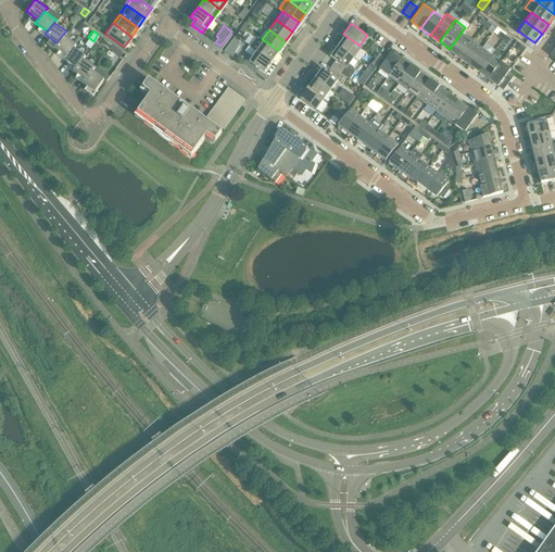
[(450,49),(458,55),(471,38),(462,32),(450,49)]
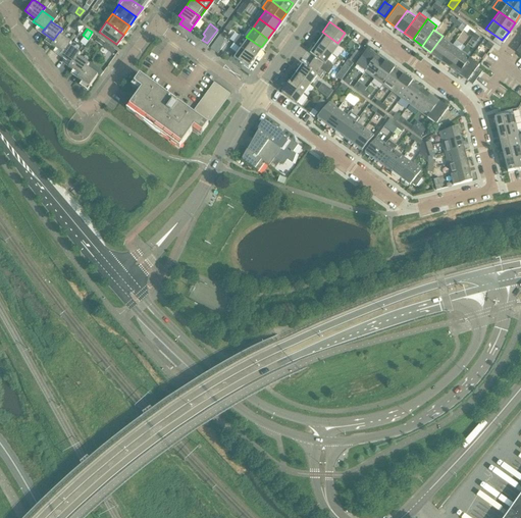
[(50,43),(61,51),(62,51),(68,43),(70,40),(60,32),(59,32),(53,40),(50,43)]
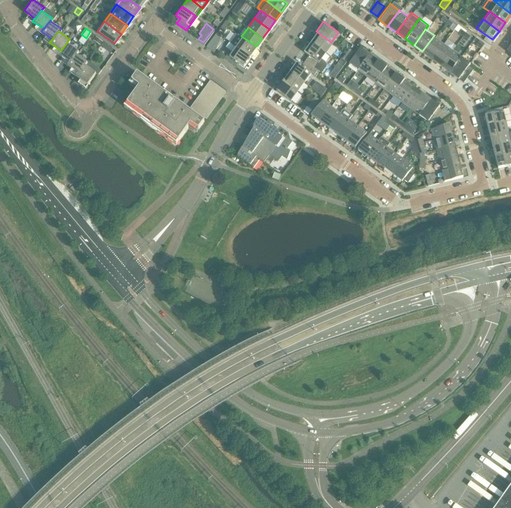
[(205,44),(213,49),(220,39),(218,37),(220,34),(215,31),(205,44)]
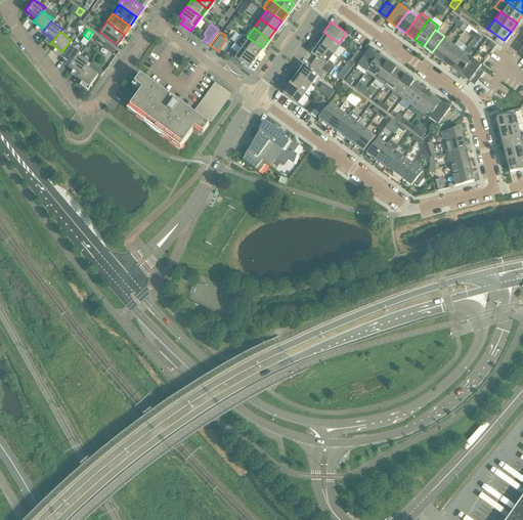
[(233,40),(241,46),(256,56),(262,47),(247,37),(240,32),(233,40)]
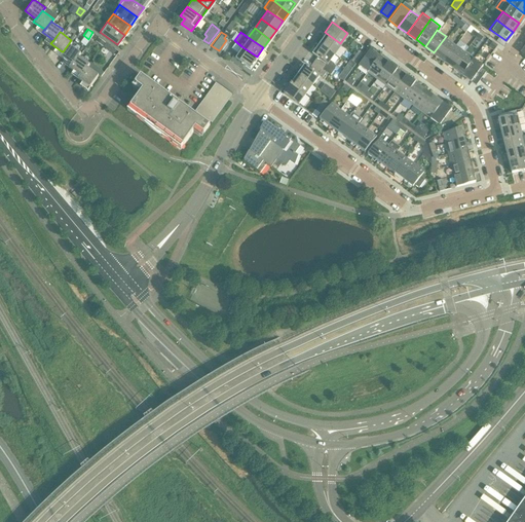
[(325,32),(319,41),(333,52),(340,43),(325,32)]
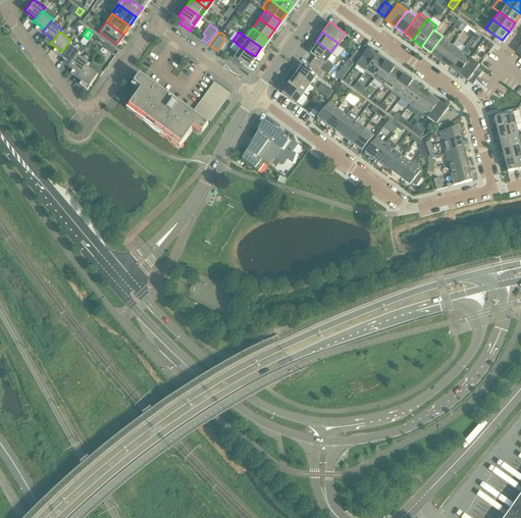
[(430,52),(439,58),(452,43),(443,36),(430,52)]
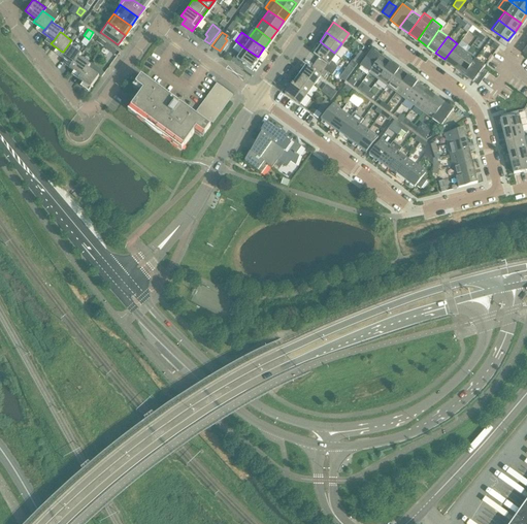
[(105,39),(103,43),(113,51),(116,47),(105,39)]
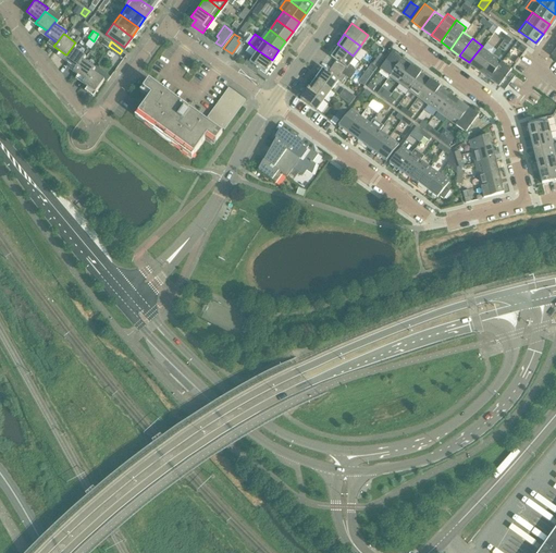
[(334,58),(331,63),(345,73),(349,76),(353,71),(353,68),(351,64),(348,62),(353,56),(337,44),(330,54),(334,58)]
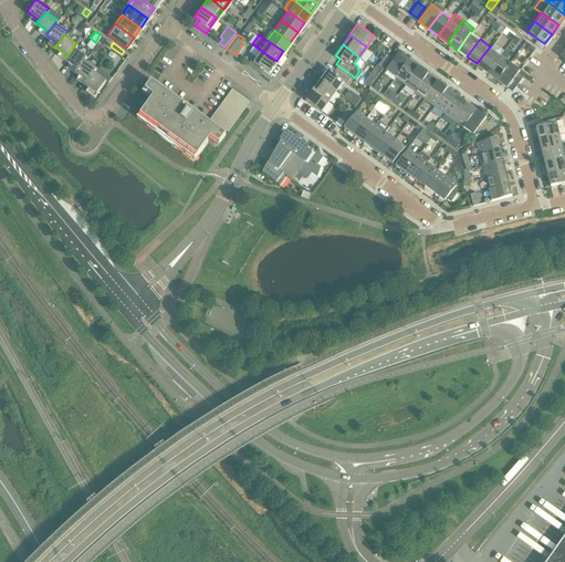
[(64,59),(76,66),(76,68),(83,58),(84,59),(86,55),(74,47),(67,55),(66,55),(64,59)]
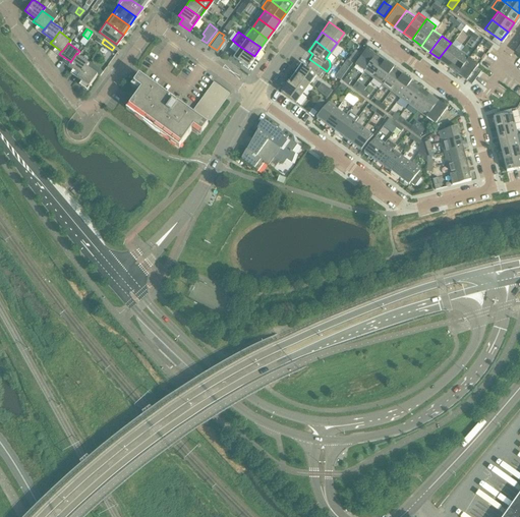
[(439,58),(448,65),(459,49),(451,43),(439,58)]
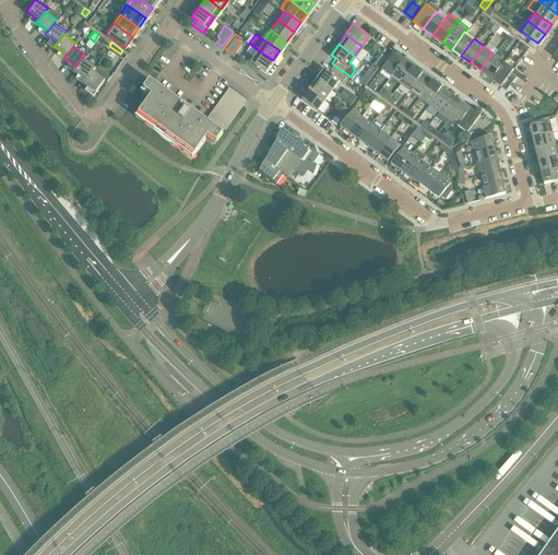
[(273,60),(257,49),(250,58),(247,57),(242,62),(256,71),(259,66),(265,70),(273,60)]
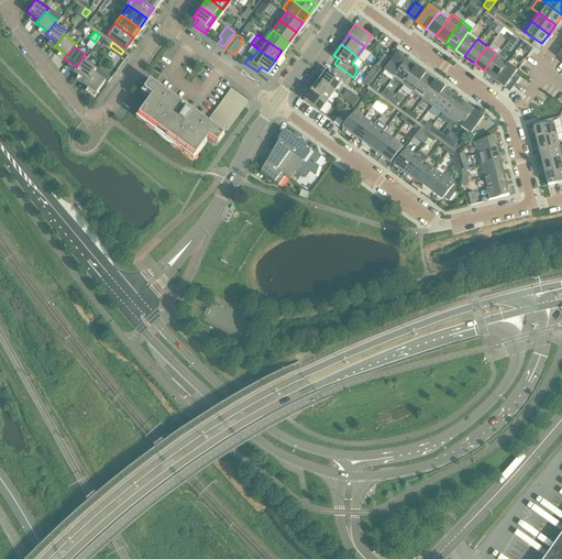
[(383,67),(393,75),(405,57),(395,50),(383,67)]
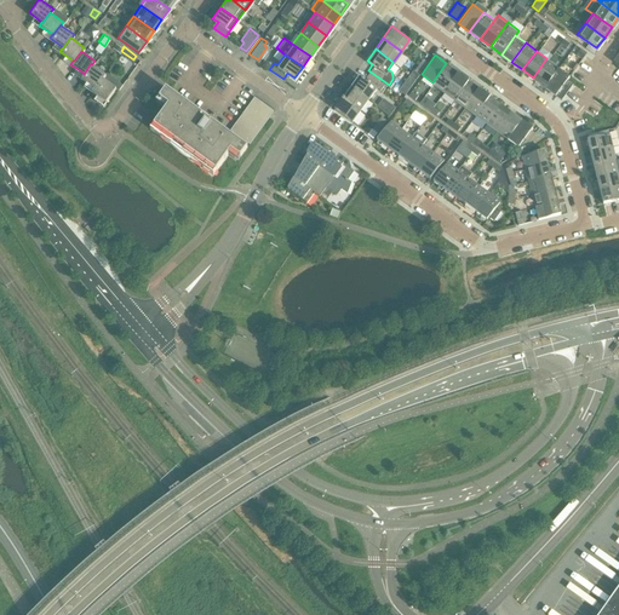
[(422,56),(418,62),(423,65),(428,59),(422,56)]
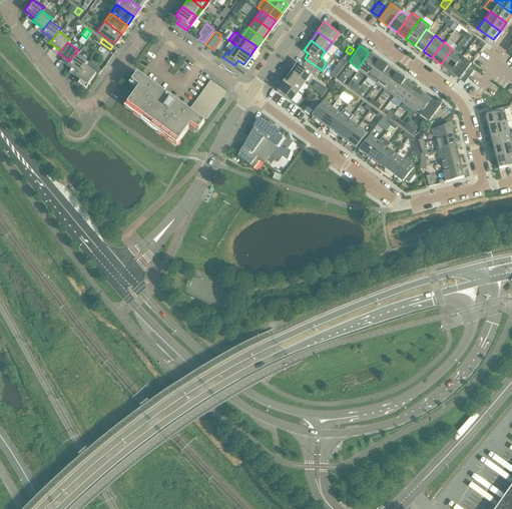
[(441,64),(449,70),(461,54),(452,48),(441,64)]
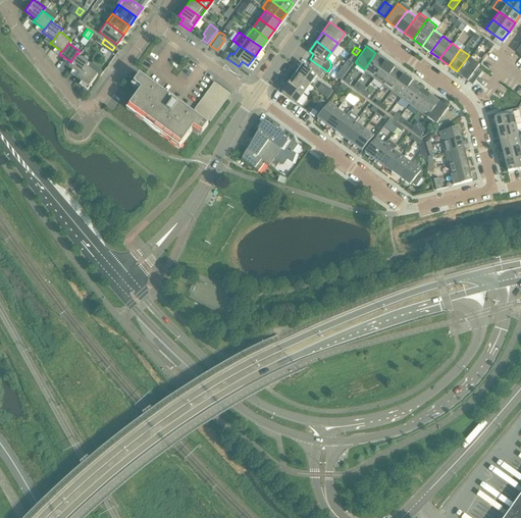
[(356,55),(352,52),(348,57),(352,61),(356,55)]
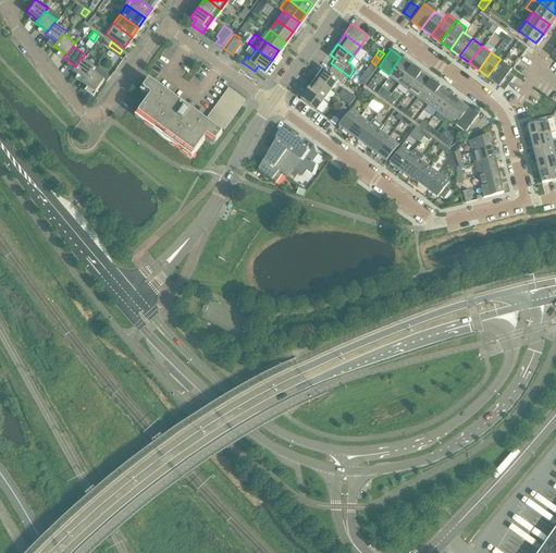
[(73,69),(84,77),(85,77),(91,69),(94,65),(83,58),(82,57),(75,66),(75,65),(73,69)]
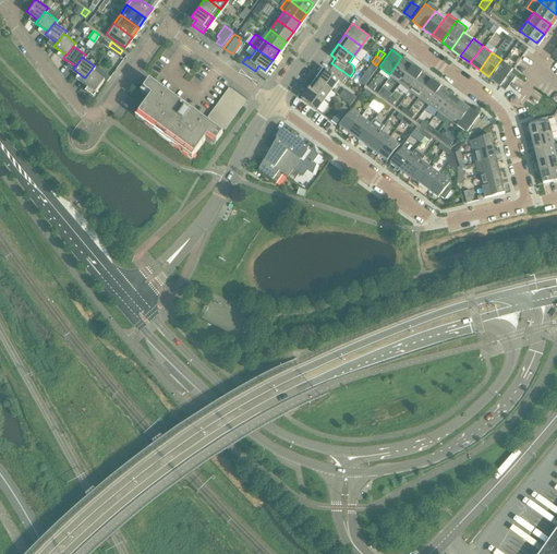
[(389,74),(399,81),(411,63),(401,57),(389,74)]
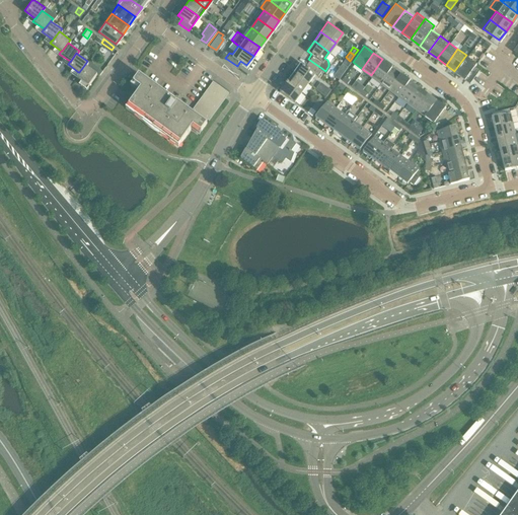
[(466,55),(454,71),(468,81),(478,68),(477,68),(473,64),(475,62),(466,55)]
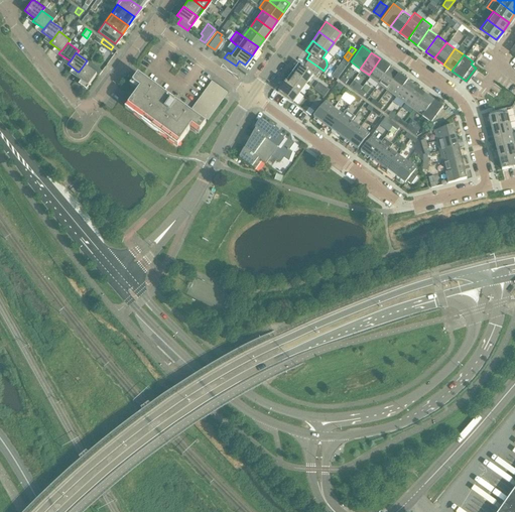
[(297,60),(291,70),(305,81),(312,72),(314,74),(319,68),(306,58),(302,64),(297,60)]
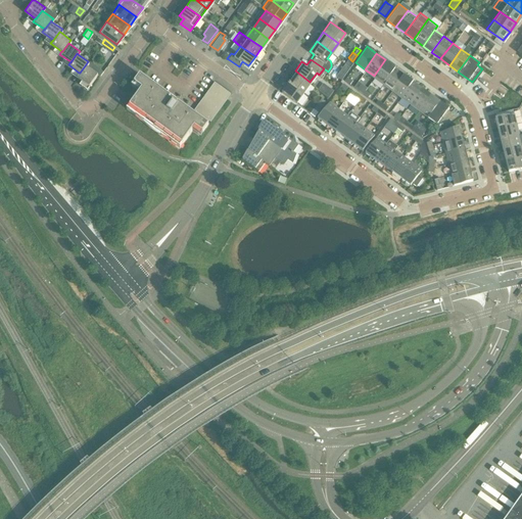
[(374,76),(382,82),(394,66),(385,59),(374,76)]
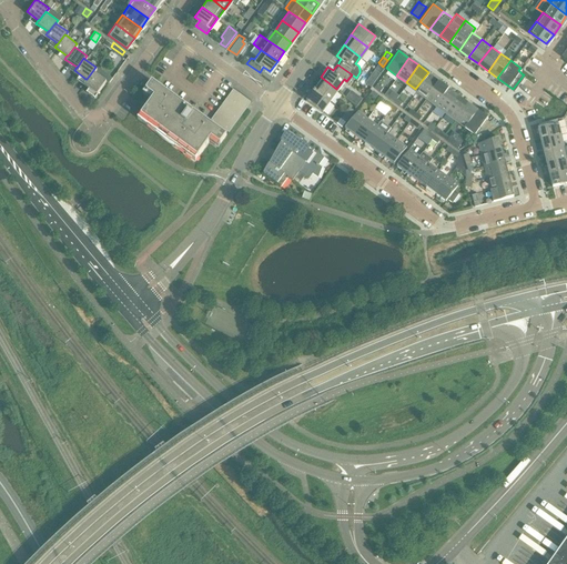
[(87,79),(85,79),(83,82),(97,91),(105,79),(108,81),(111,76),(98,66),(95,67),(93,70),(87,79)]
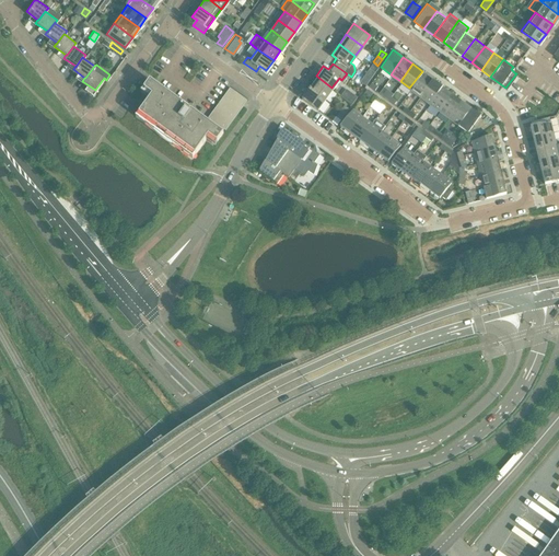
[(409,88),(419,95),(431,78),(422,71),(409,88)]
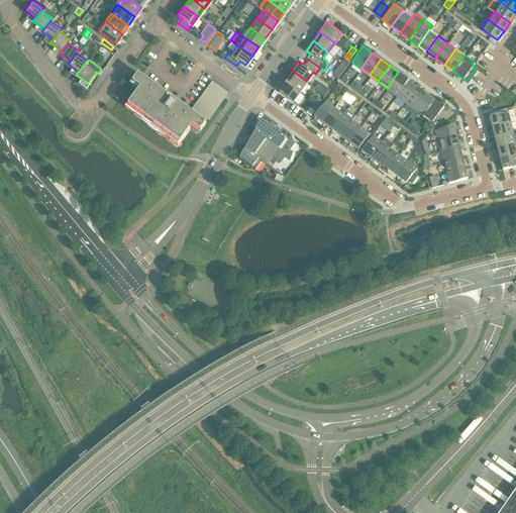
[(292,70),(285,80),(299,90),(306,81),(292,70)]
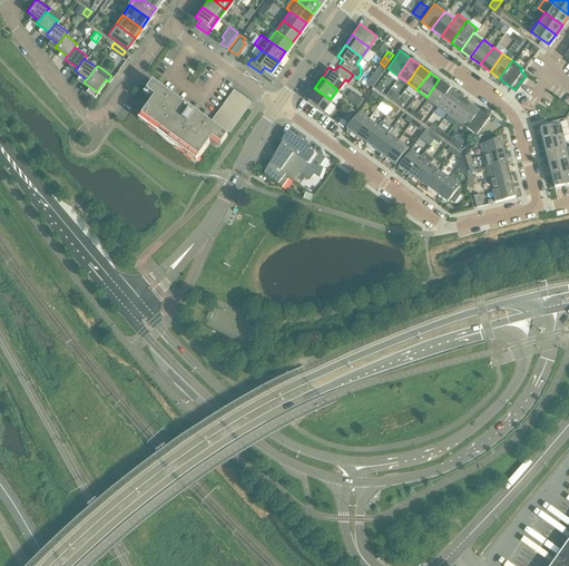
[(150,119),(164,129),(162,134),(170,140),(174,137),(187,147),(185,150),(195,158),(196,157),(195,157),(212,135),(219,142),(226,133),(225,132),(227,128),(228,129),(251,99),(233,87),(211,117),(213,118),(211,122),(197,111),(196,114),(184,105),(185,103),(151,78),(145,87),(154,94),(138,116),(137,115),(137,116),(147,124),(150,119)]
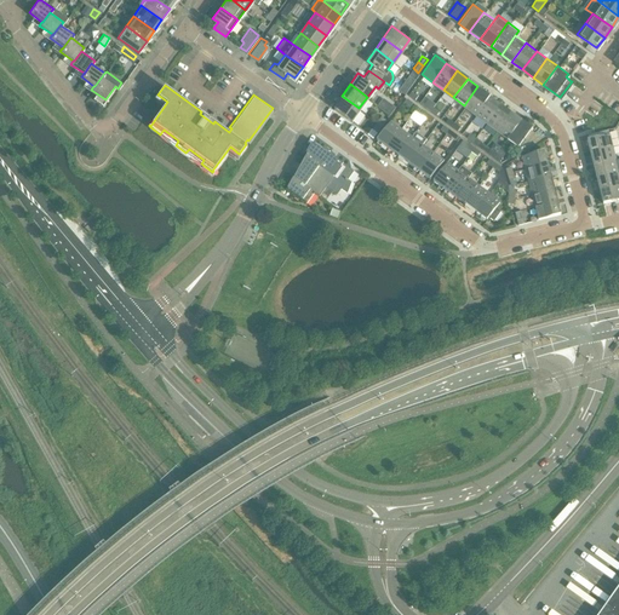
[(464,105),(475,113),(488,93),(477,86),(464,105)]
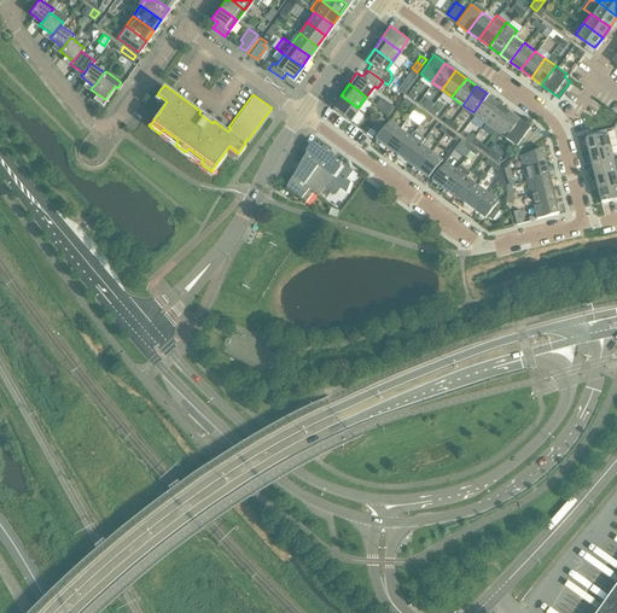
[(423,93),(417,100),(428,107),(431,104),(434,101),(423,93)]
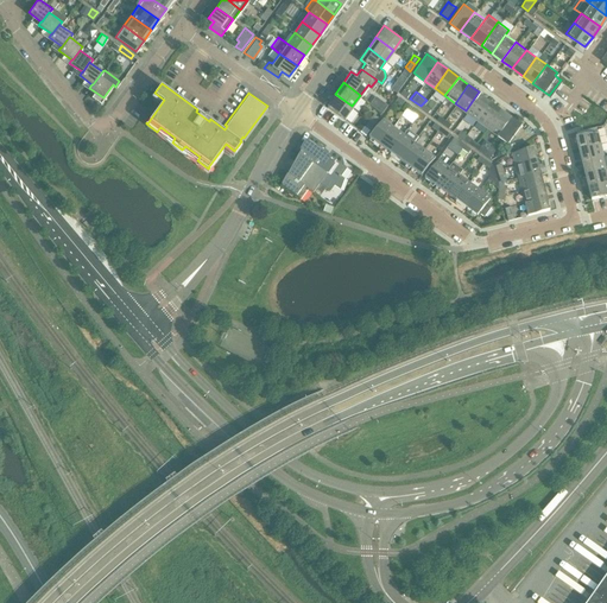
[(466,110),(475,118),(489,100),(479,91),(466,110)]
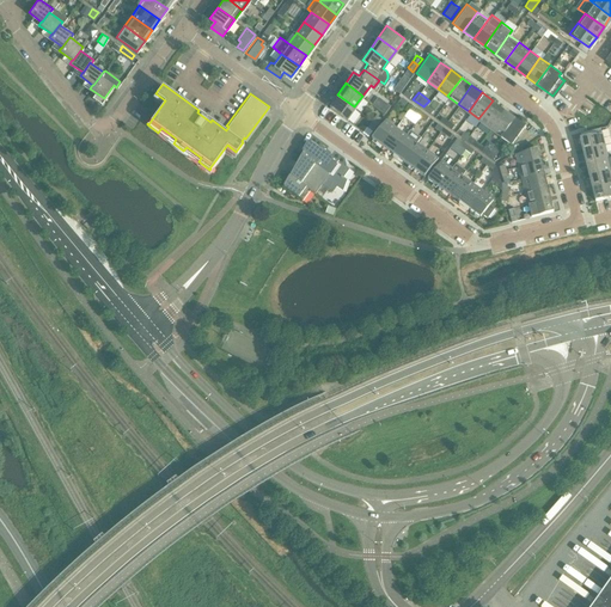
[(354,106),(337,94),(329,105),(347,118),(354,106)]
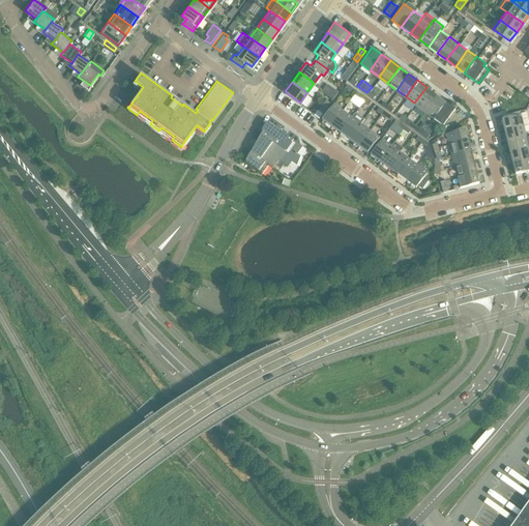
[(333,86),(328,93),(332,96),(338,89),(333,86)]
